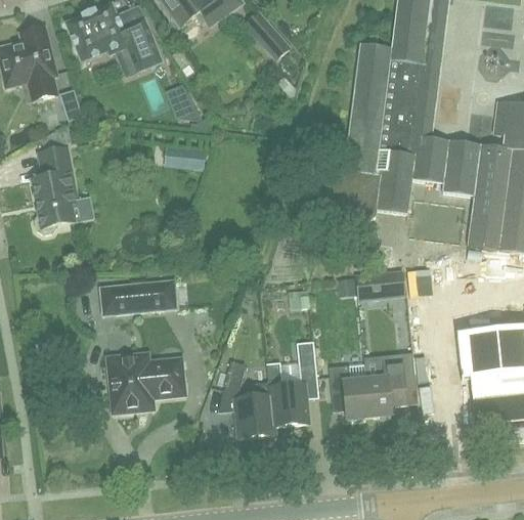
[(239,2),(238,0),(159,0),(170,17),(174,14),(181,25),(195,14),(201,23),(213,13),(217,18),(239,2)]
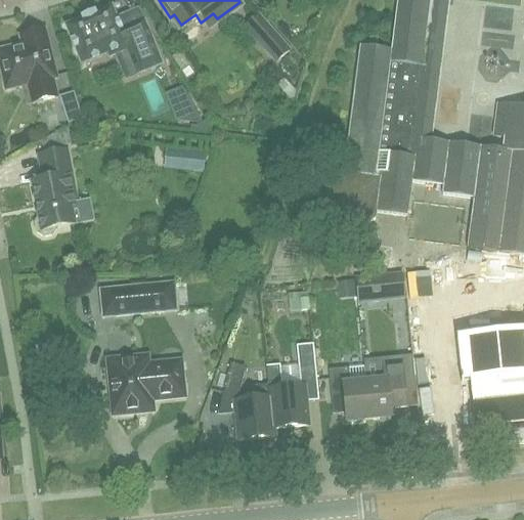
[(146,26),(124,35),(112,6),(112,5),(112,4),(111,4),(111,5),(67,23),(66,24),(66,25),(67,25),(81,60),(81,61),(83,61),(83,60),(108,50),(110,53),(127,46),(137,71),(162,60),(146,26)]
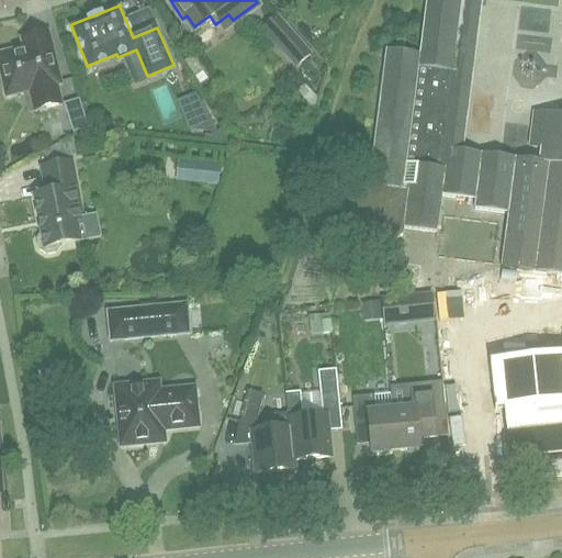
[(265,26),(276,40),(296,63),(310,52),(277,14),(265,26)]
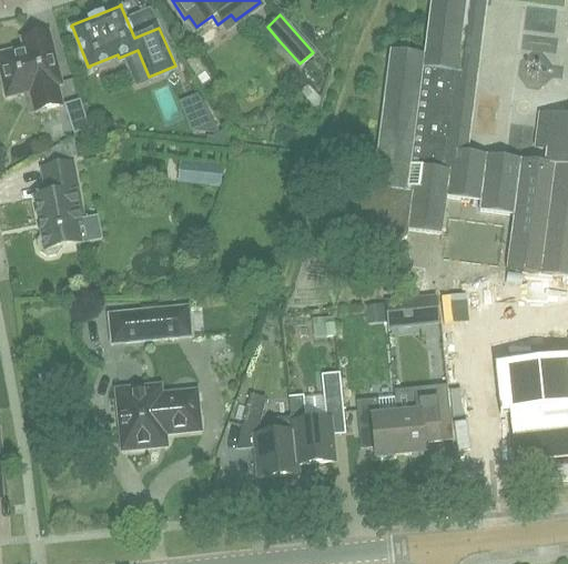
[(48,30),(22,36),(24,47),(0,52),(0,68),(7,94),(30,88),(36,109),(60,102),(56,82),(60,81),(52,51),(48,30)]
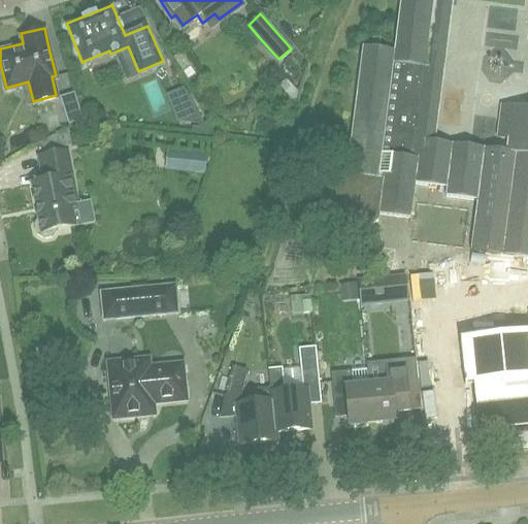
[(180,85),(165,92),(176,119),(197,122),(201,119),(180,85)]
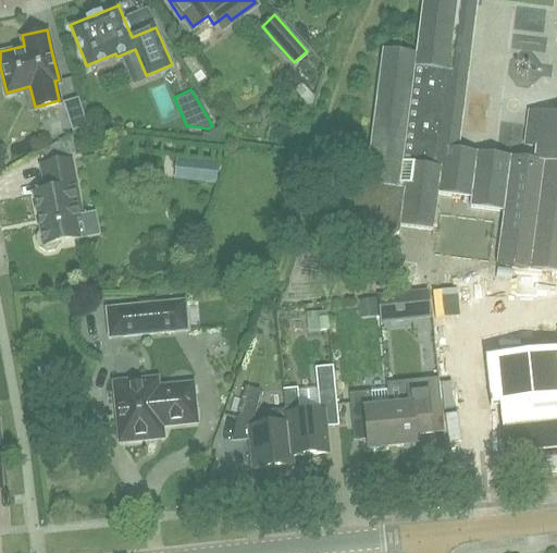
[(78,94),(63,98),(72,127),(87,122),(78,94)]
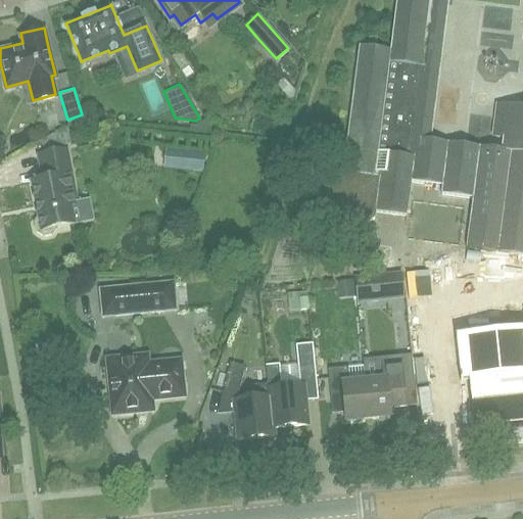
[(163,145),(161,164),(201,169),(203,149),(163,145)]
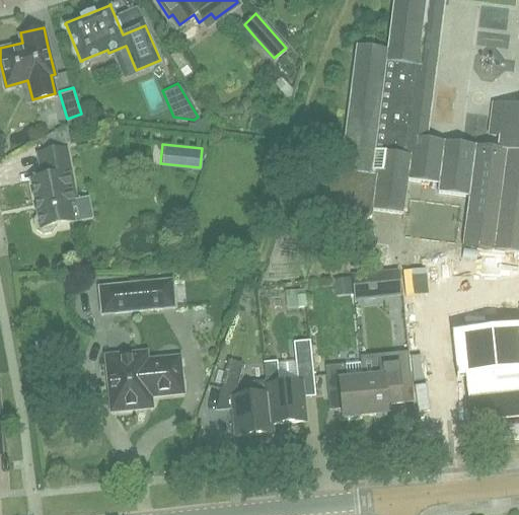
[(35,227),(43,232),(52,230),(57,223),(73,220),(69,201),(76,200),(73,187),(65,146),(39,151),(44,175),(32,177),(39,212),(33,219),(35,227)]
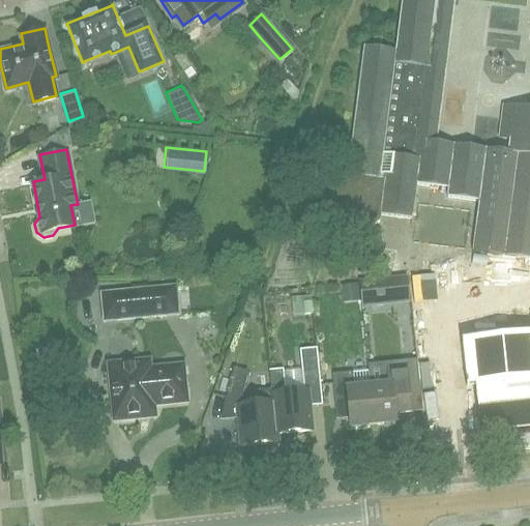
[(469,270),(454,272),(458,299),(471,297),(469,270)]
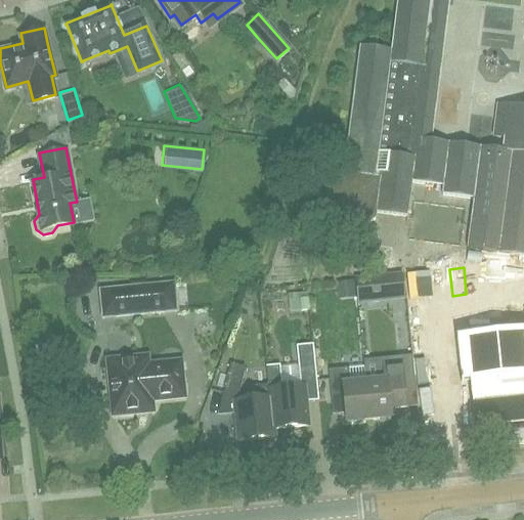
[(401,270),(355,275),(358,302),(404,297),(401,270)]
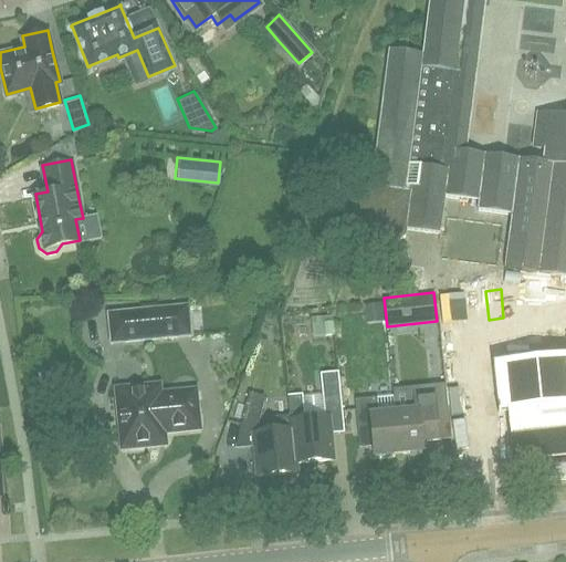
[(188,303),(108,311),(112,340),(190,332),(188,303)]
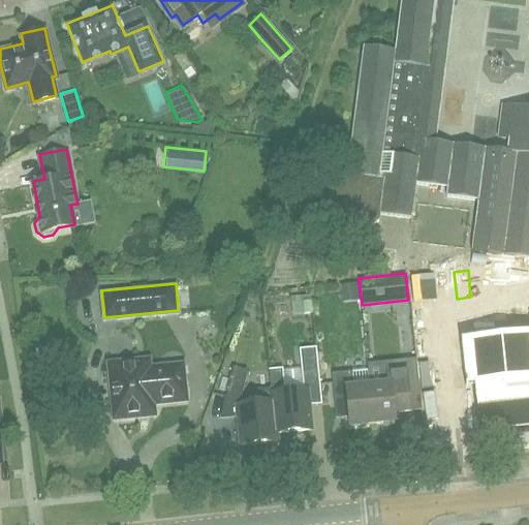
[(528,331),(469,337),(470,346),(471,354),(472,370),(474,382),(478,428),(528,422),(528,331)]
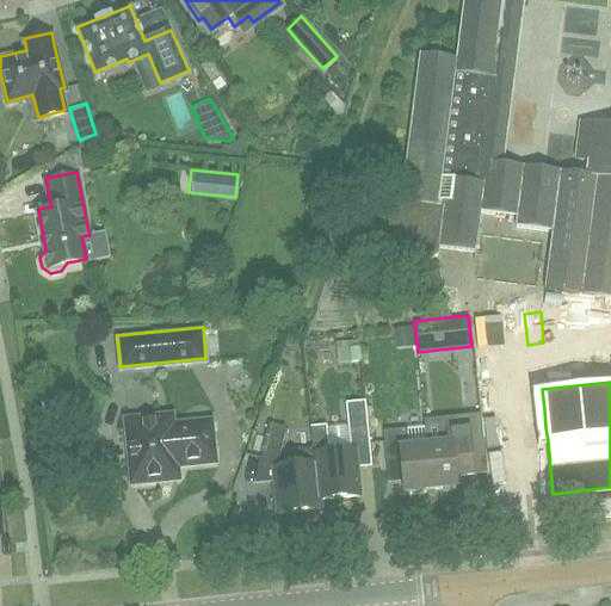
[(326,422),(310,425),(312,446),(313,446),(318,498),(319,498),(358,494),(353,443),(369,441),(364,399),(345,401),(351,449),(328,451),(326,422)]
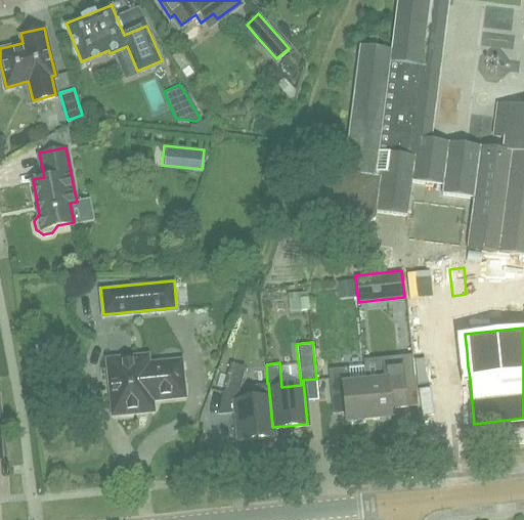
[(467,351),(459,352),(460,366),(468,366),(467,351)]
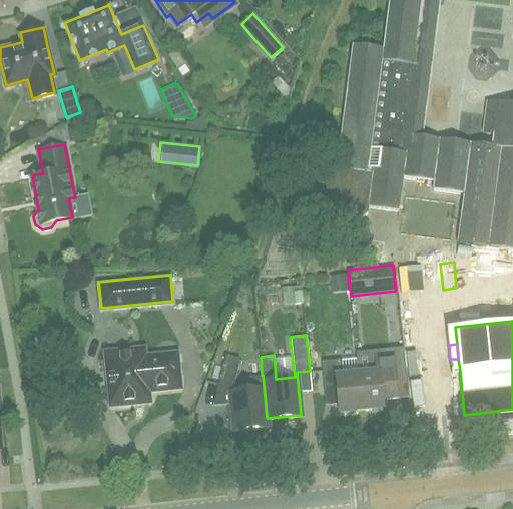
[(177,351),(148,354),(144,354),(143,347),(105,351),(110,404),(150,400),(148,389),(180,386),(177,351)]
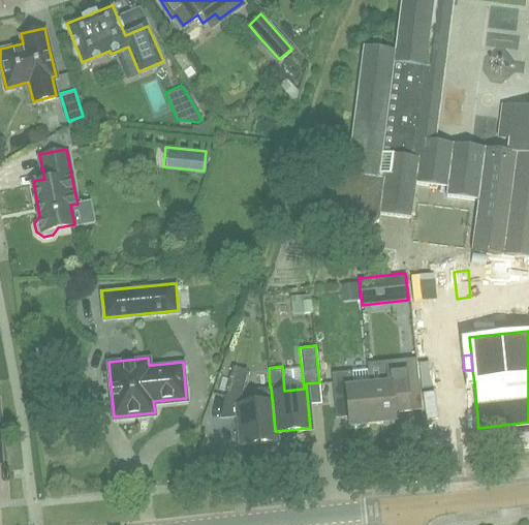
[(383,382),(369,383),(372,422),(396,420),(395,411),(395,406),(409,405),(407,390),(405,364),(393,366),(381,367),(383,382)]
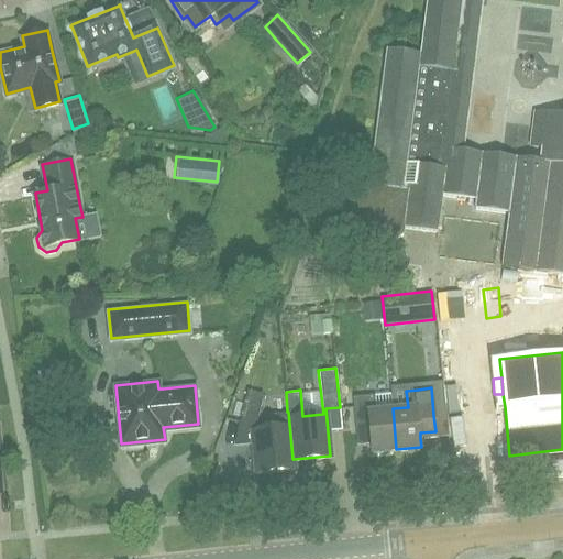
[(239,420),(255,425),(264,393),(247,388),(239,420)]
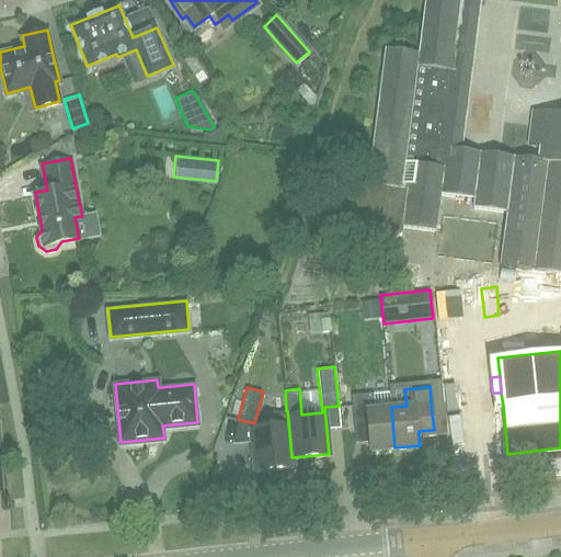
[(374,391),(352,394),(354,422),(367,420),(369,440),(370,450),(395,447),(391,407),(375,409),(374,391)]
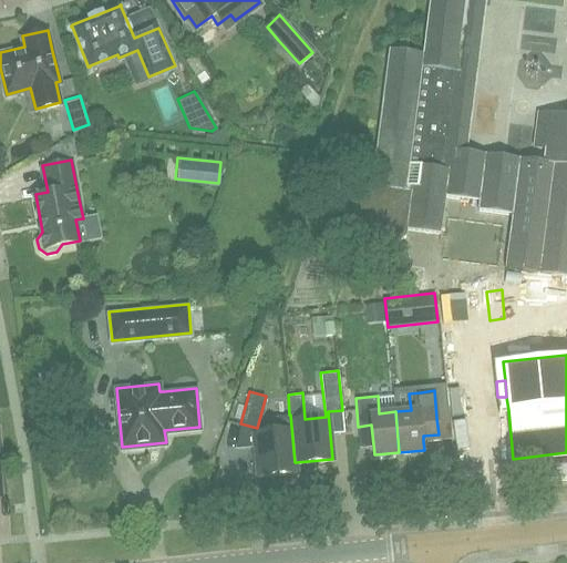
[(258,474),(297,471),(296,462),(295,462),(290,415),(289,415),(276,416),(277,430),(254,432),(258,474)]
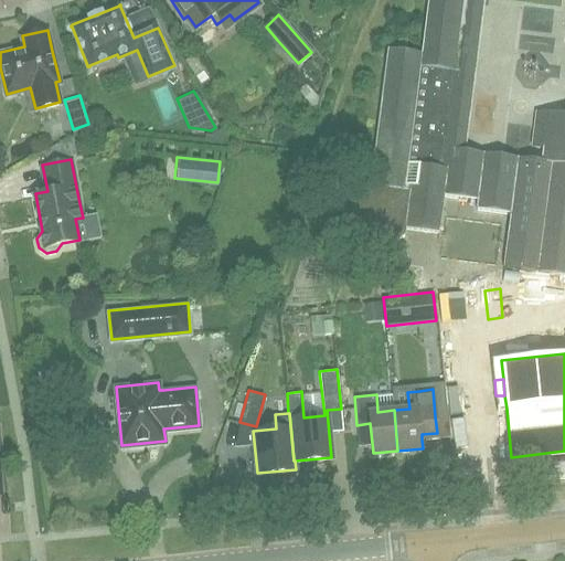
[(0,530),(16,530),(14,495),(0,495),(0,530)]
